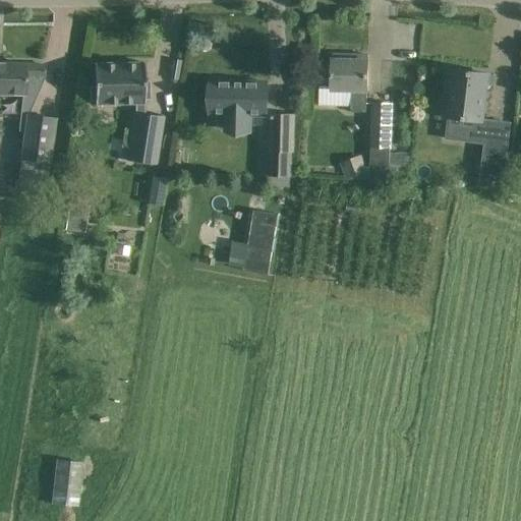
[(320,87),(320,106),(352,106),(352,110),(367,110),(367,81),(368,61),(351,61),(351,55),(333,54),(332,60),(332,66),(320,66),(320,87)]
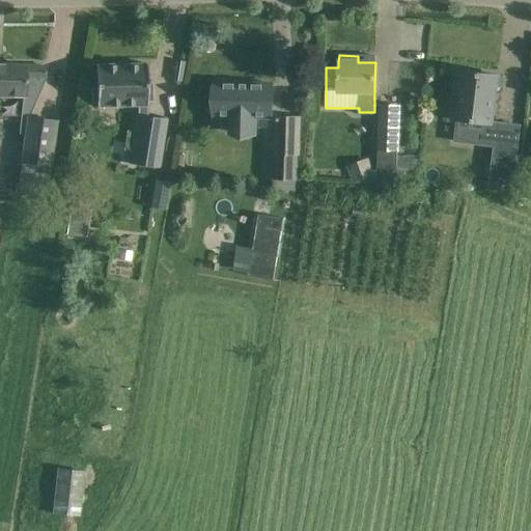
[(96,88),(90,89),(91,104),(96,104),(96,107),(138,106),(138,115),(137,115),(132,150),(145,152),(142,166),(158,168),(166,119),(146,116),(146,106),(147,106),(147,102),(152,102),(152,83),(146,83),(146,64),(95,65),(96,88)]
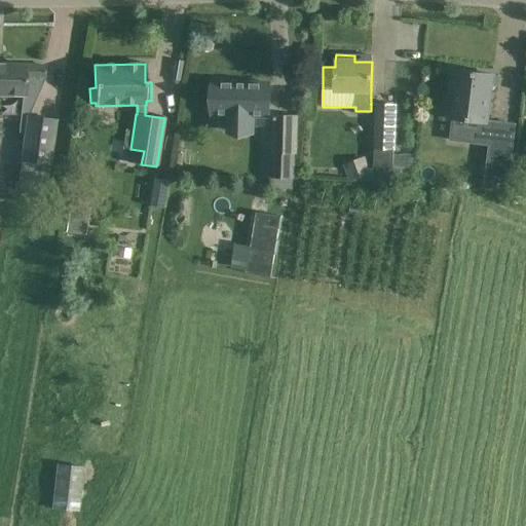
[(0,65),(0,95),(25,96),(37,96),(44,78),(44,66),(0,65)]
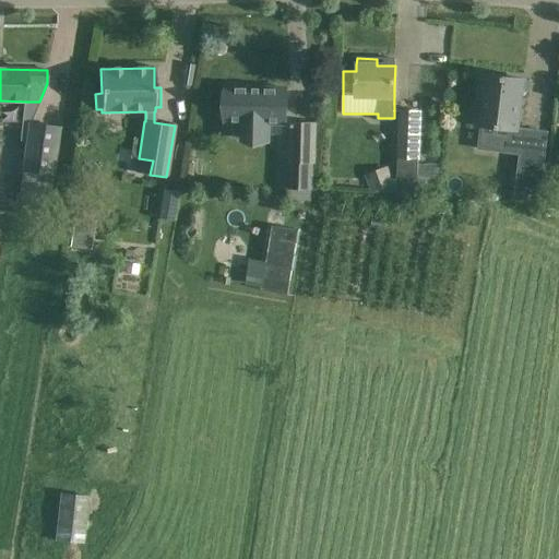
[(480,74),(474,126),(510,130),(508,153),(520,154),(515,192),(539,194),(547,140),(543,139),(524,135),(525,129),(518,129),(524,80),(480,74)]
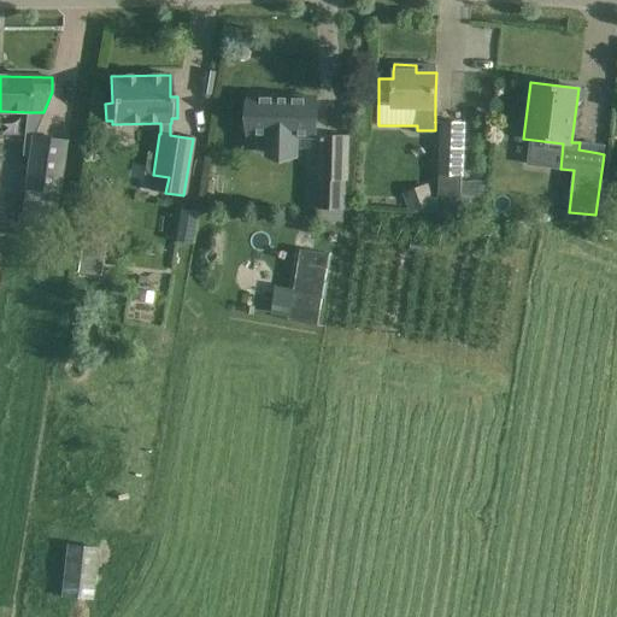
[(245,101),(244,124),(251,124),(250,135),(269,136),(268,154),(294,154),(295,136),(313,137),(315,98),(251,97),(251,101),(245,101)]
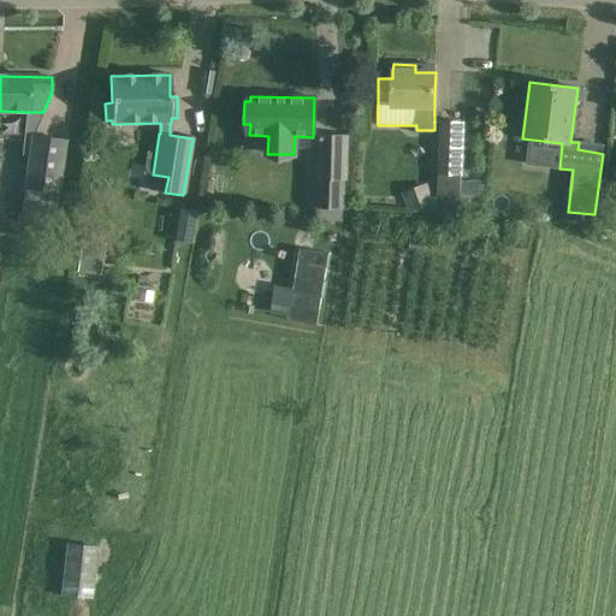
[(462,122),(442,122),(439,175),(438,175),(438,197),(433,197),(427,184),(403,194),(410,213),(479,218),(483,181),(461,181),(461,175),(462,122)]
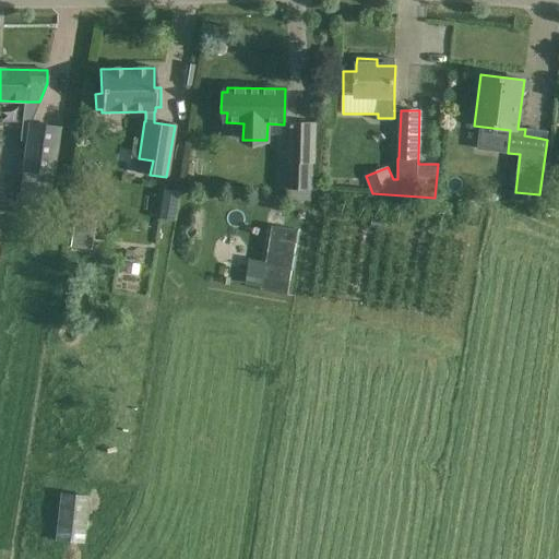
[(59,129),(30,123),(22,171),(19,192),(48,197),(51,176),(59,129)]
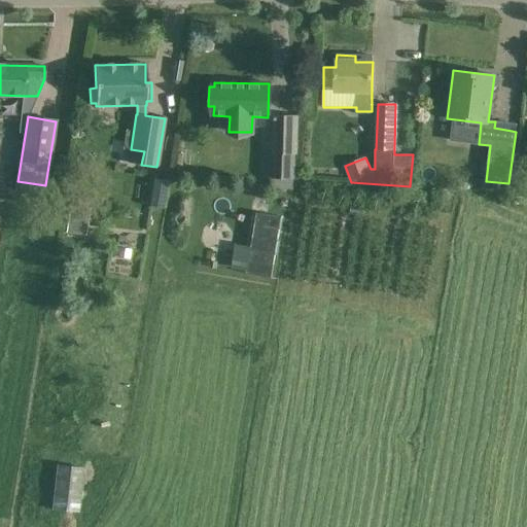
[(274,116),(273,177),(280,177),(293,177),(294,152),(295,152),(296,117),(274,116)]
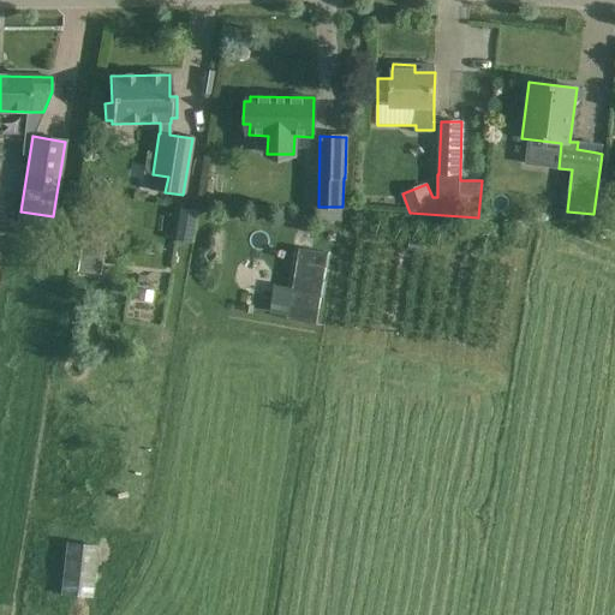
[(178,208),(175,237),(189,237),(191,209),(178,208)]
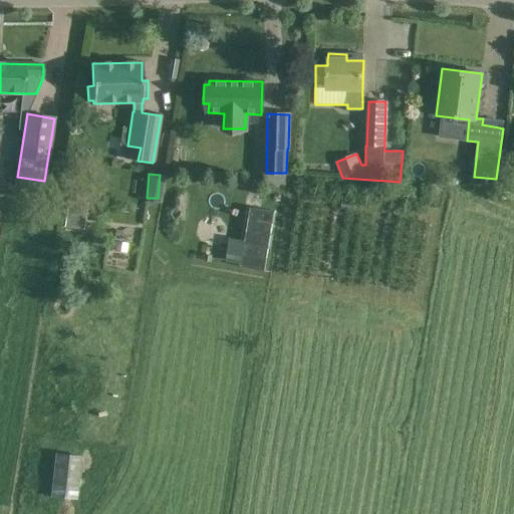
[(68,199),(64,227),(82,230),(86,201),(68,199)]
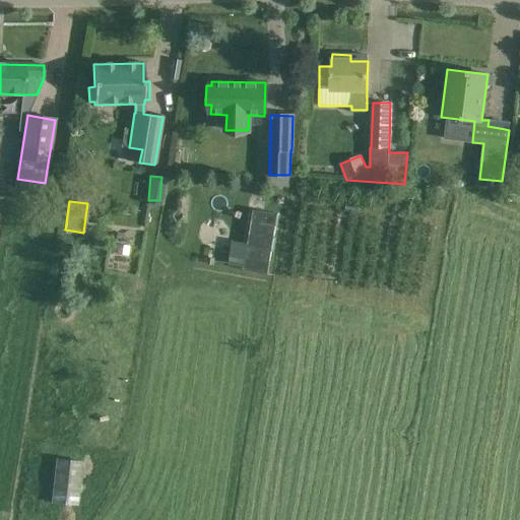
[(346,202),(345,211),(360,213),(361,204),(346,202)]
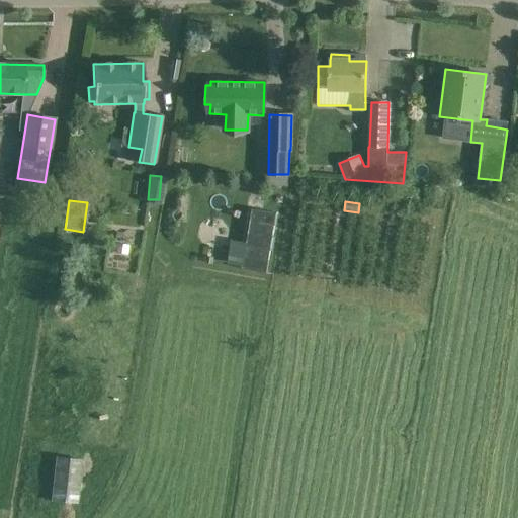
[(251,211),(242,272),(265,276),(274,217),(251,211)]
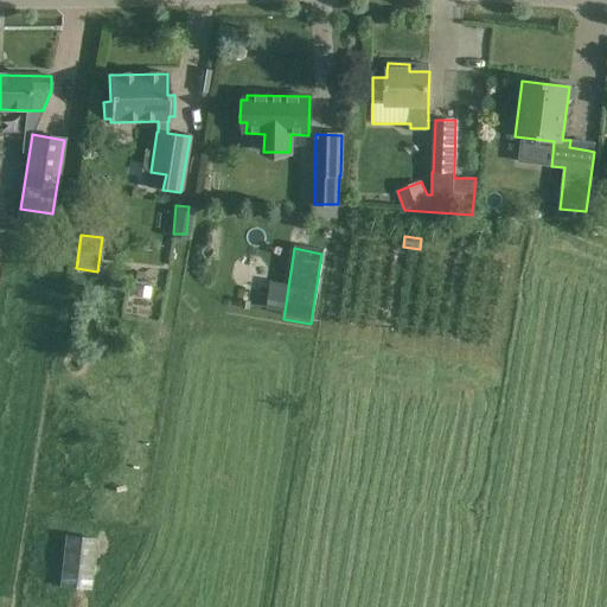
[(96,540),(65,536),(59,587),(90,590),(96,540)]
